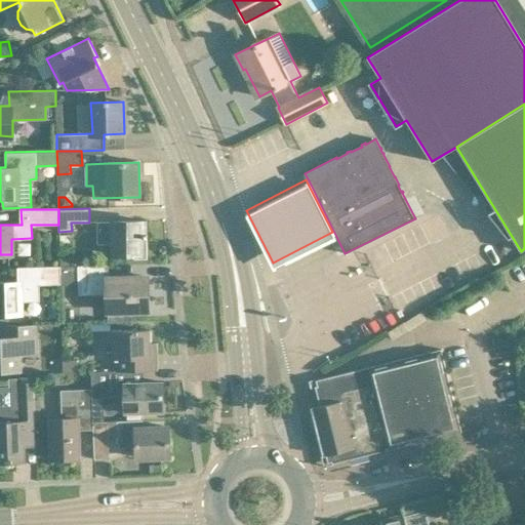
[(113,254),(123,254),(144,254),(144,237),(146,237),(146,220),(125,220),(113,221),(97,221),(97,243),(113,243),(113,254)]
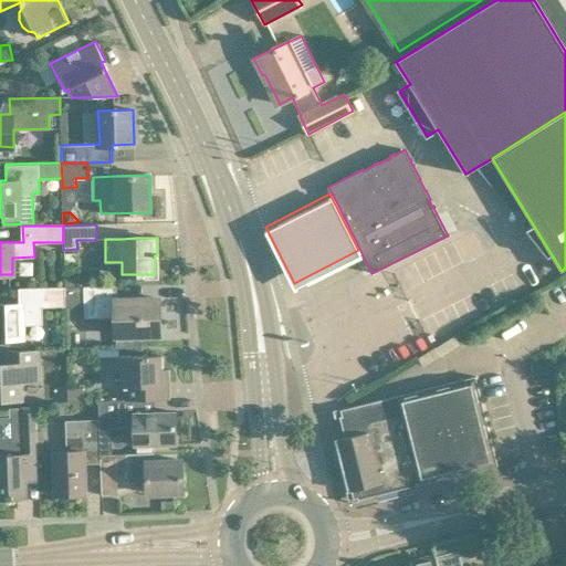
[(65,253),(65,262),(76,262),(76,253),(65,253)]
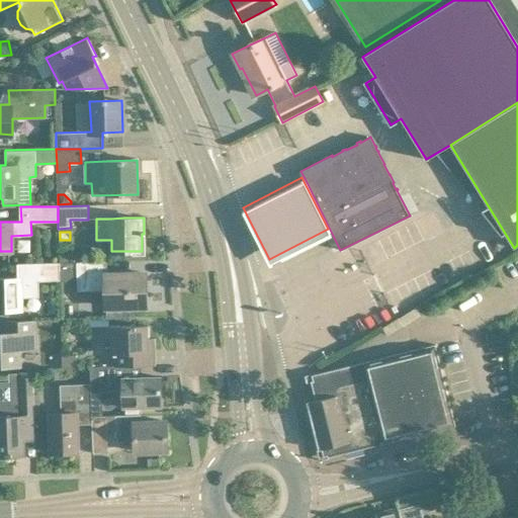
[(59,262),(59,269),(77,269),(78,290),(105,290),(106,307),(147,306),(146,273),(106,274),(106,261),(59,262)]
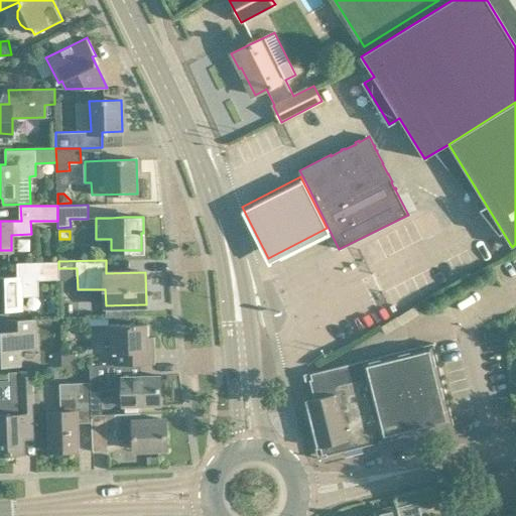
[(0,307),(11,307),(21,307),(21,292),(39,291),(38,277),(49,277),(49,284),(59,284),(59,277),(58,268),(58,261),(17,262),(18,277),(0,277),(0,307)]
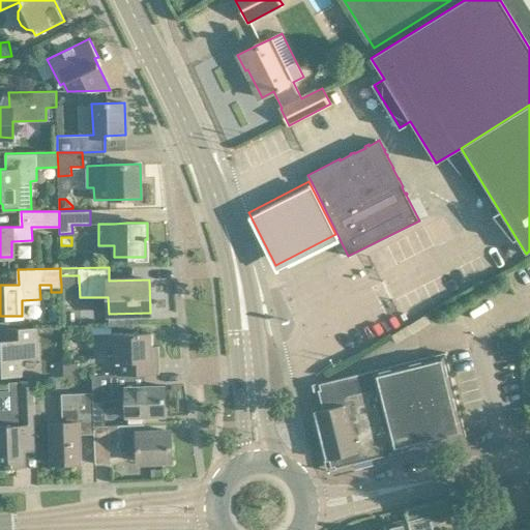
[(0,373),(5,374),(21,373),(21,357),(36,357),(35,327),(2,328),(2,341),(0,340),(0,373)]
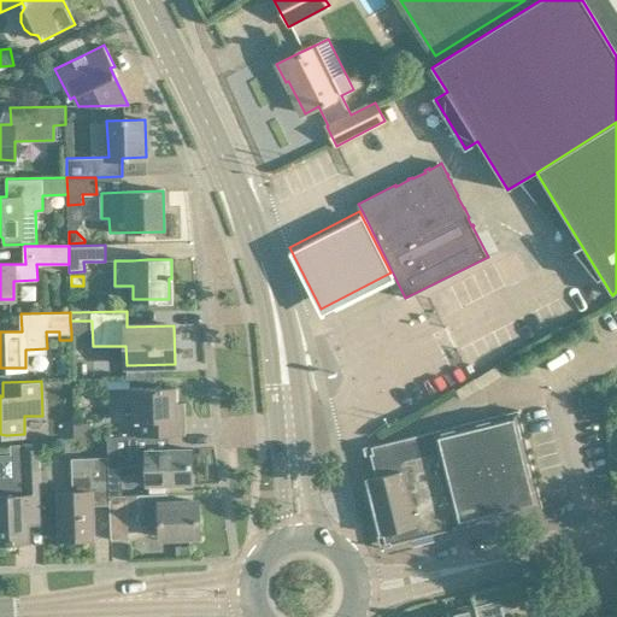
[(133,403),(134,436),(156,435),(186,435),(184,403),(177,403),(176,387),(115,388),(115,403),(133,403)]
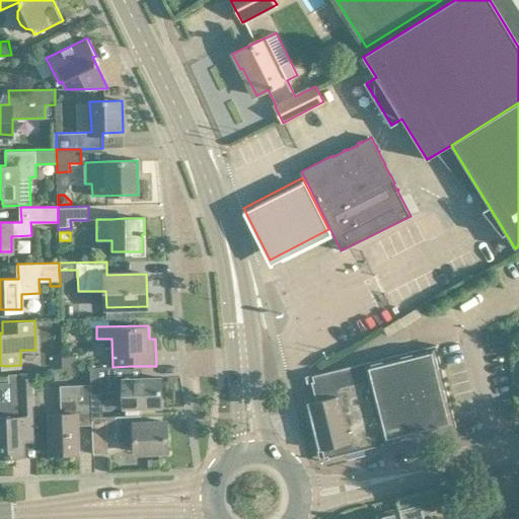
[(428,347),(397,354),(418,434),(456,424),(436,344),(428,347)]
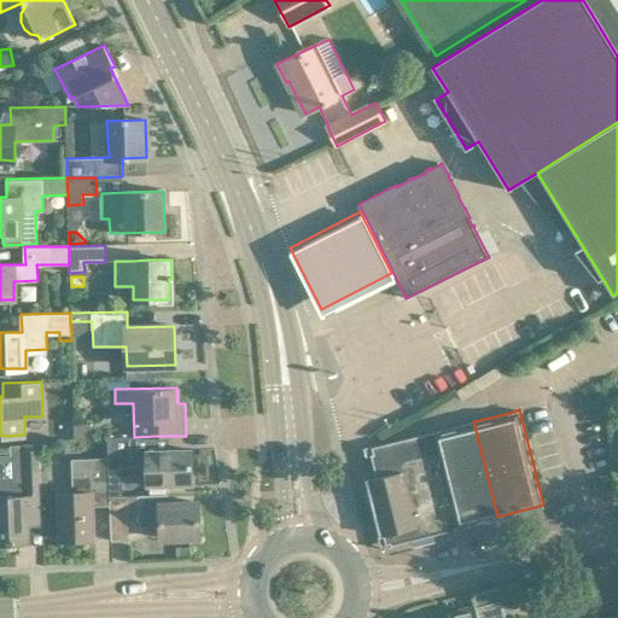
[(473,421),(436,431),(460,525),(497,517),(473,421)]
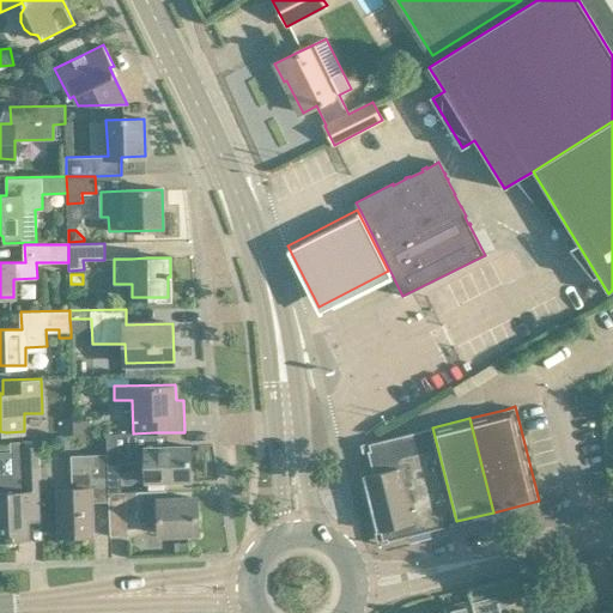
[(90,419),(73,420),(74,435),(91,435),(90,419)]
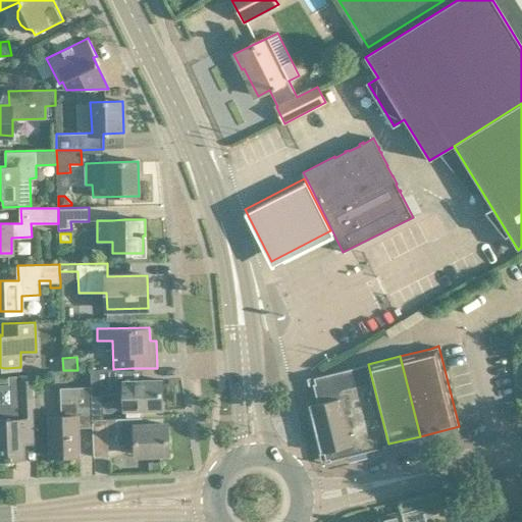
[(318,403),(310,405),(322,453),(325,452),(327,459),(388,444),(368,364),(314,378),(316,383),(314,384),(318,403)]
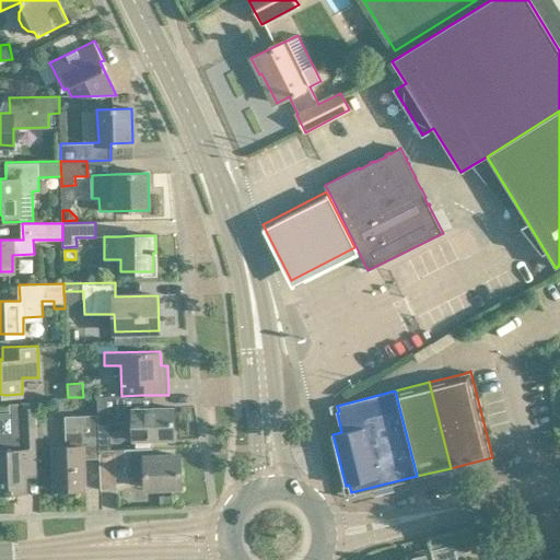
[(141,395),(121,396),(97,396),(97,411),(108,410),(108,423),(133,423),(135,439),(136,439),(151,439),(175,438),(174,407),(142,408),(141,395)]
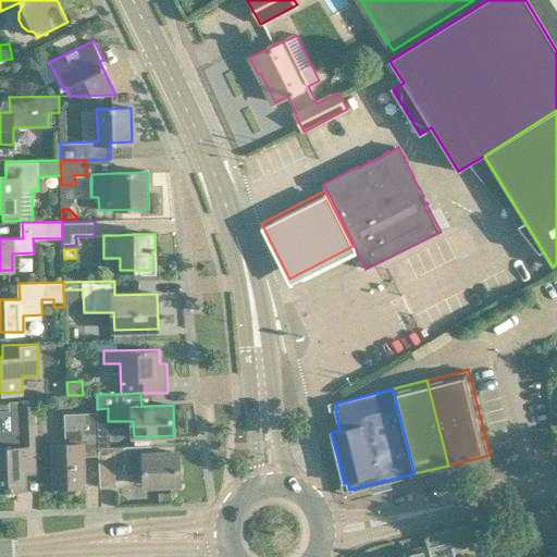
[(38,471),(36,399),(10,400),(10,411),(14,411),(15,434),(0,434),(0,486),(7,486),(7,489),(25,489),(24,461),(36,461),(37,471),(38,471)]
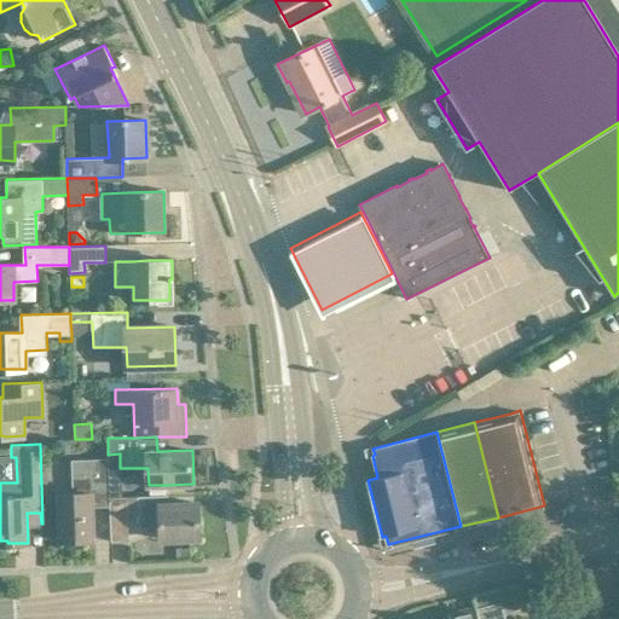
[(59,493),(61,516),(62,541),(93,539),(92,507),(110,507),(110,497),(108,458),(71,460),(73,493),(59,493)]
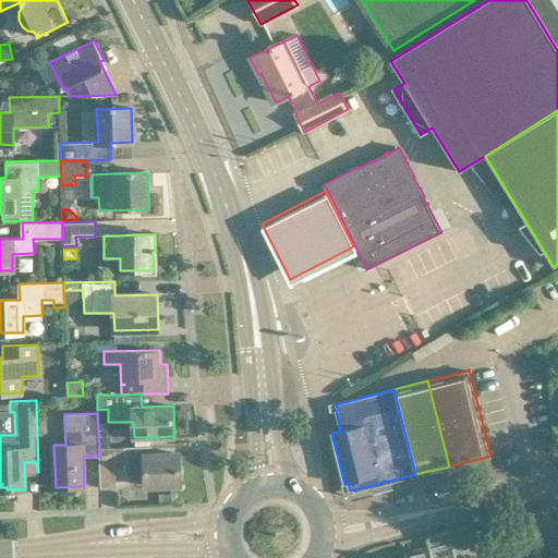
[(150,437),(135,437),(135,447),(152,446),(150,437)]
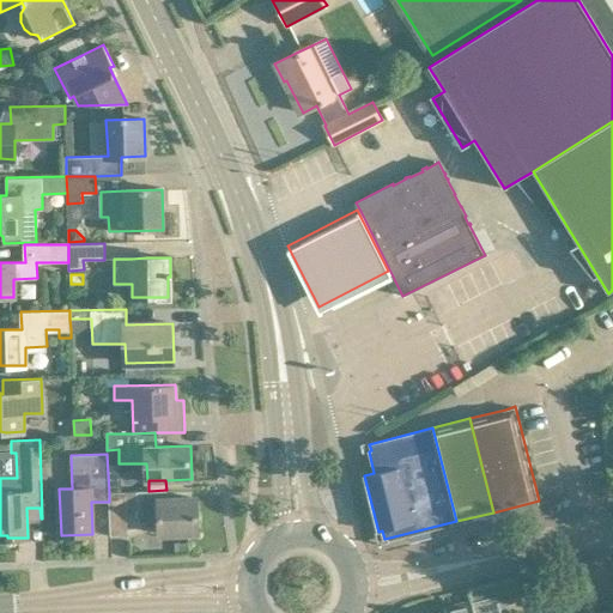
[(137,491),(137,499),(138,522),(159,522),(161,534),(199,532),(198,498),(168,499),(167,490),(149,491),(137,491)]
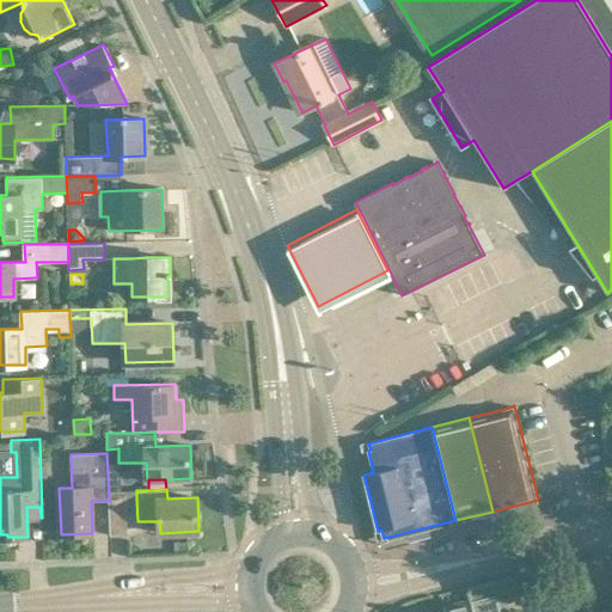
[(126,491),(109,491),(109,501),(110,536),(128,534),(126,491)]
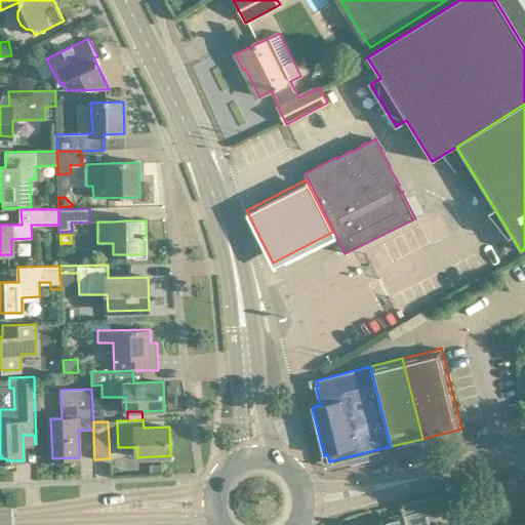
[(376,524),(428,524),(426,511),(405,516),(405,515),(380,521),(381,524),(376,524)]
